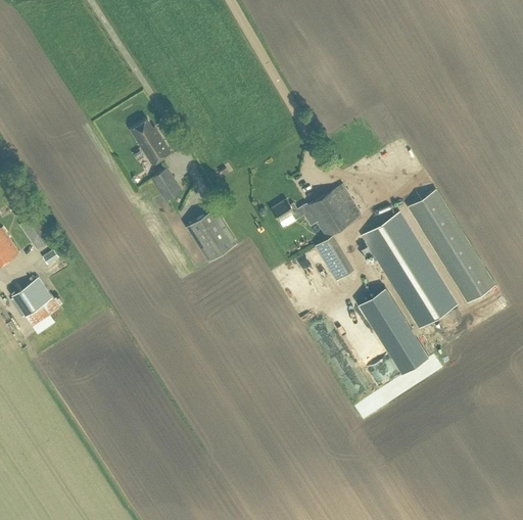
[(154,132),(146,120),(130,130),(151,164),(171,152),(156,131),(154,132)]
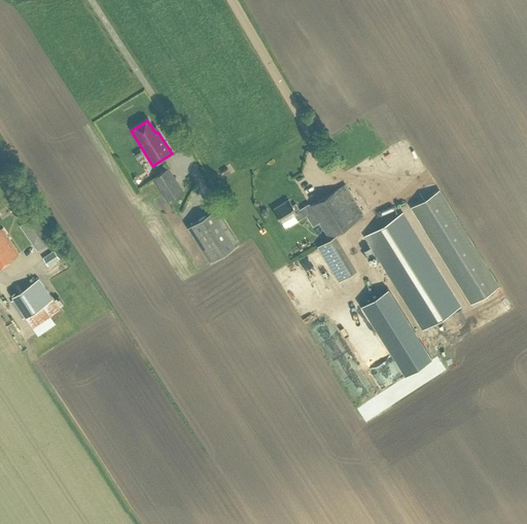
[(166,203),(182,193),(179,187),(168,170),(151,180),(166,203)]
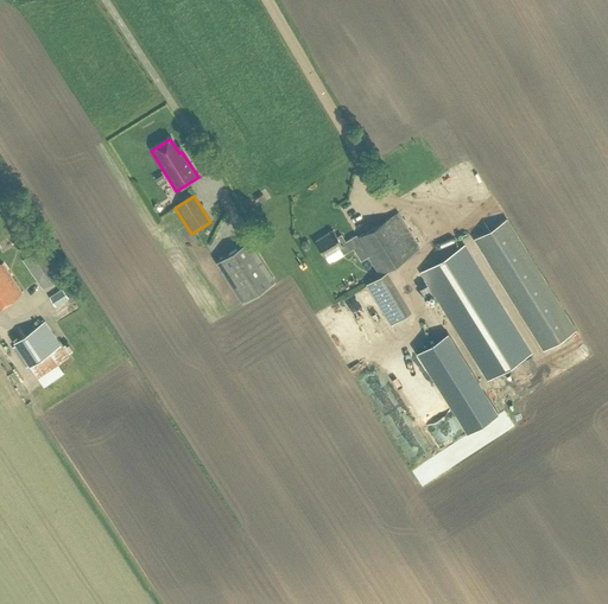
[(259,205),(266,202),(263,196),(255,201),(259,205)]
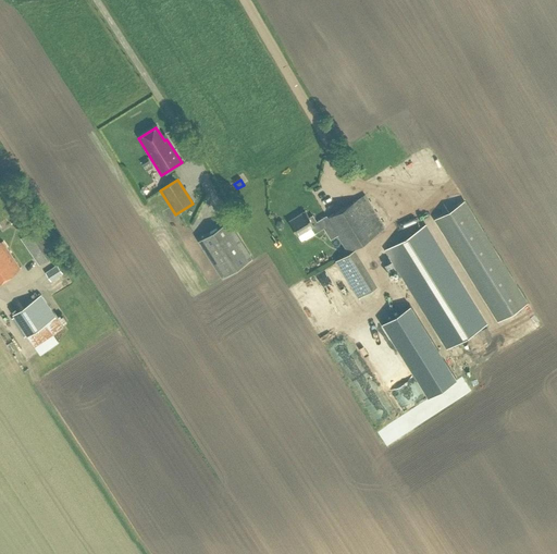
[(385,231),(364,196),(326,219),(326,218),(317,223),(312,217),(309,219),(305,212),(288,222),(297,237),(310,230),(314,235),(330,225),(347,254),(385,231)]
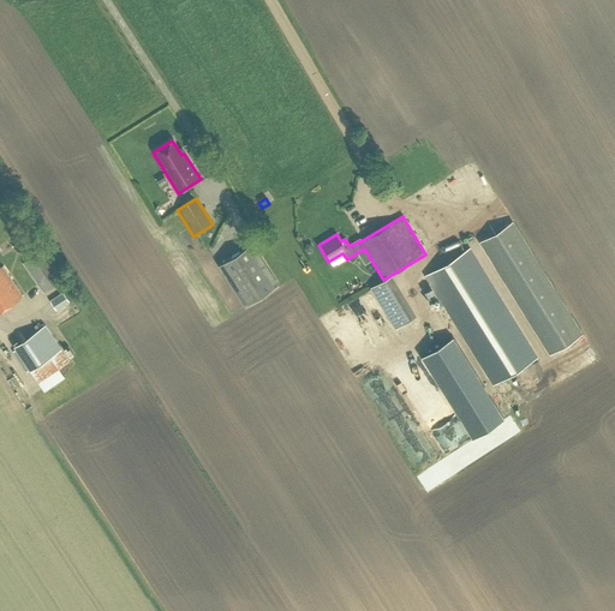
[(512,223),(481,243),(550,355),(581,336),(512,223)]
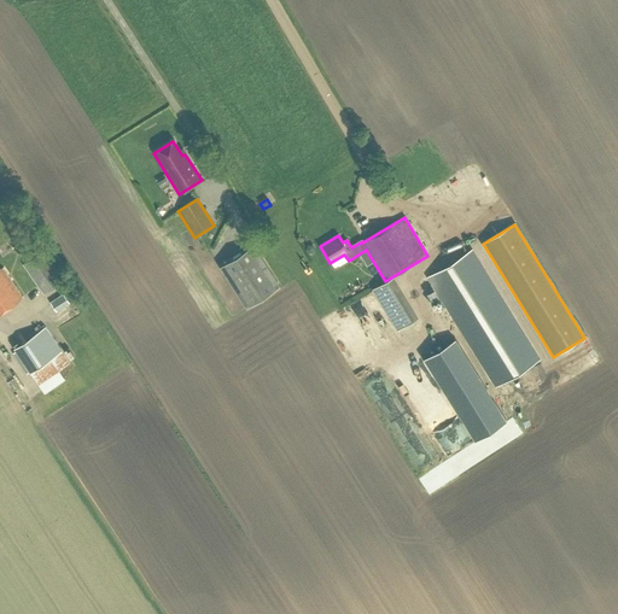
[(22,241),(16,249),(27,257),(33,249),(22,241)]
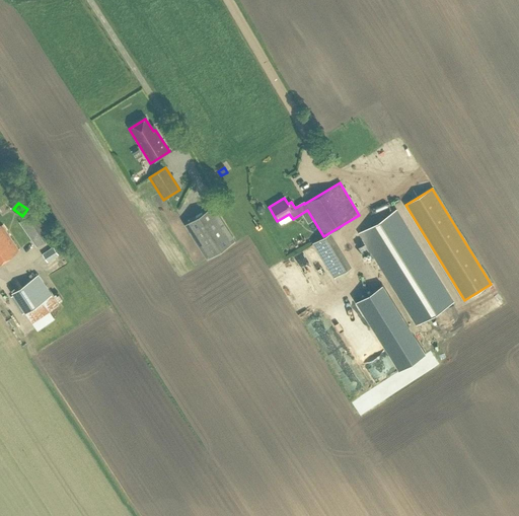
[(207,260),(234,242),(212,207),(183,225),(207,260)]
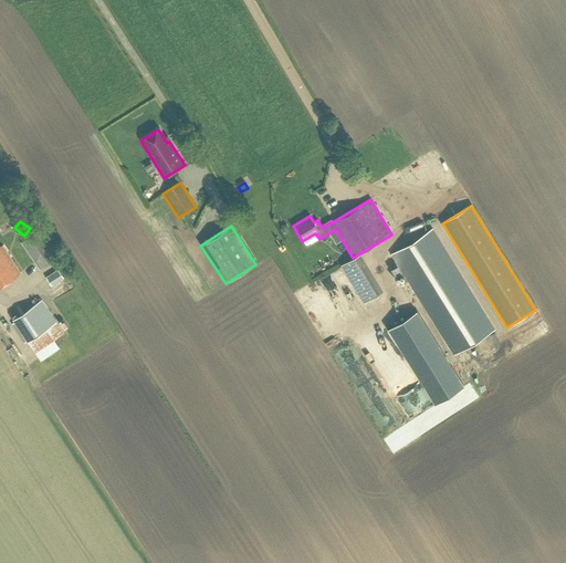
[(453,356),(494,331),(432,230),(391,256),(453,356)]
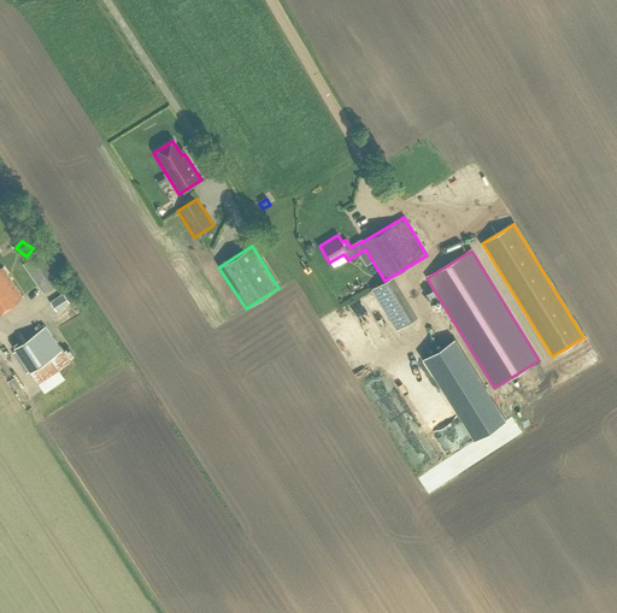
[(0,313),(22,299),(3,269),(0,270),(0,313)]
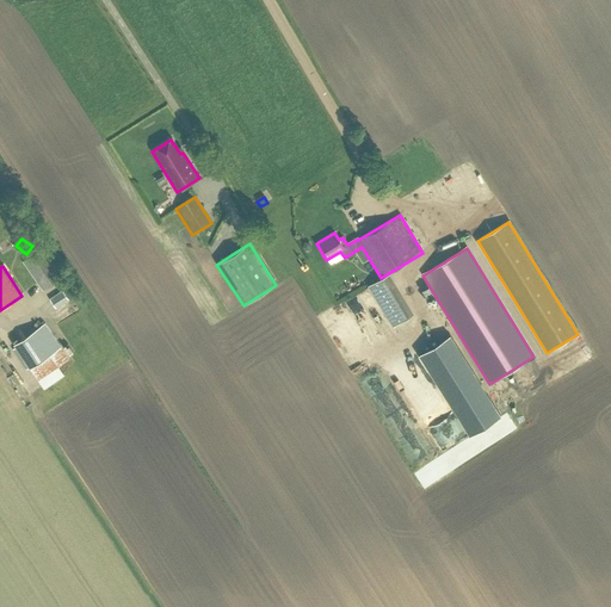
[(368,287),(393,329),(414,315),(389,274),(368,287)]
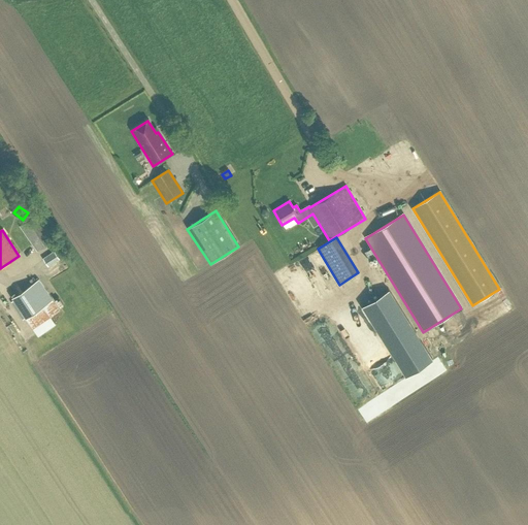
[(47,268),(59,261),(54,253),(42,260),(47,268)]
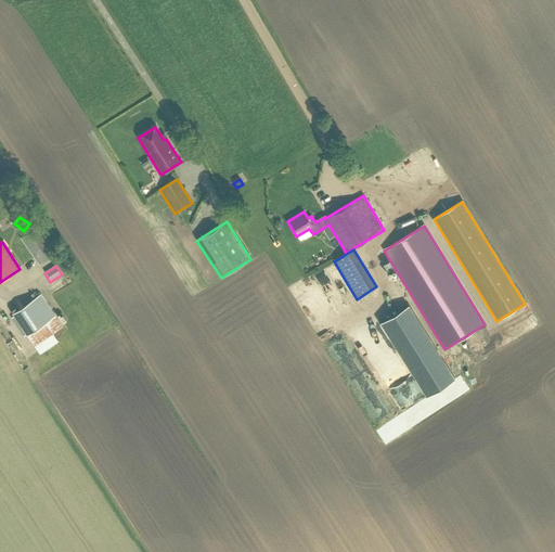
[(304,281),(309,295),(323,289),(331,304),(337,302),(334,294),(335,293),(324,271),(304,281)]
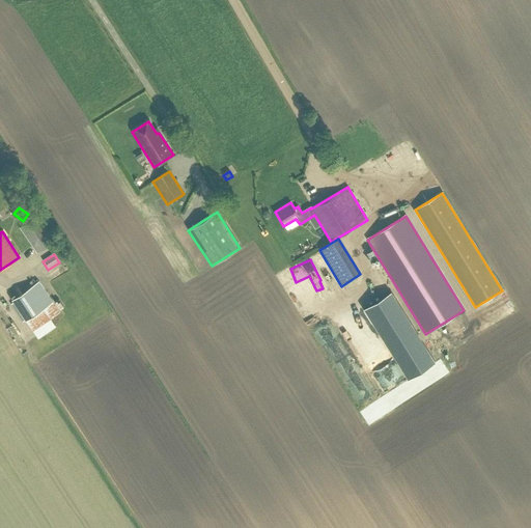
[(26,322),(52,303),(38,282),(11,301),(26,322)]
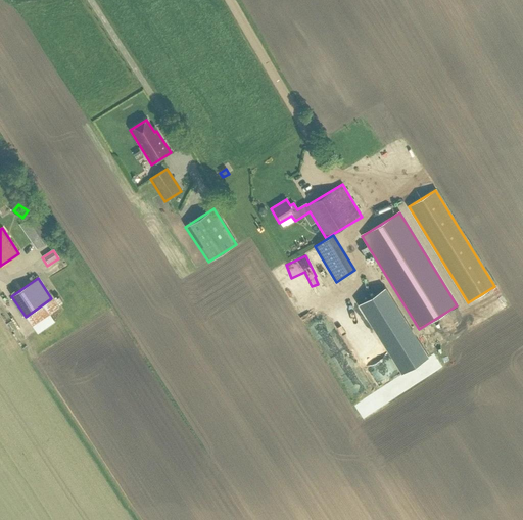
[(428,359),(385,288),(359,304),(401,375),(428,359)]
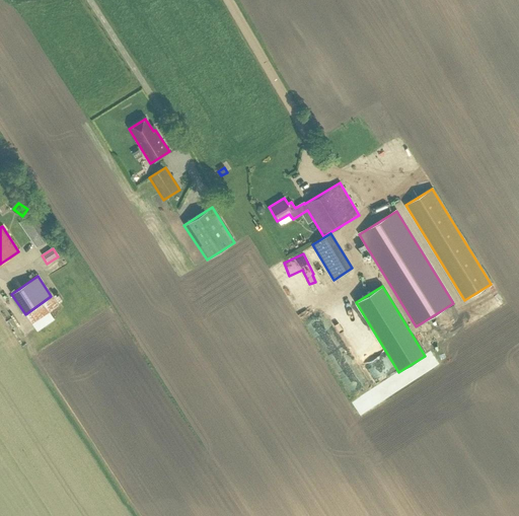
[(433,357),(351,400),(359,416),(441,372),(433,357)]
